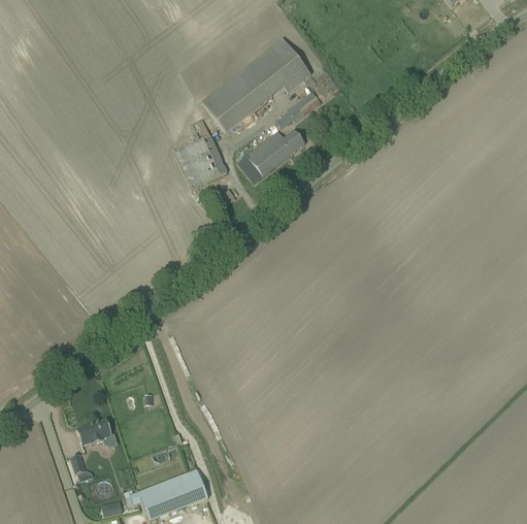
[(283,38),(202,102),(226,132),(284,86),(289,92),(311,73),(283,38)]
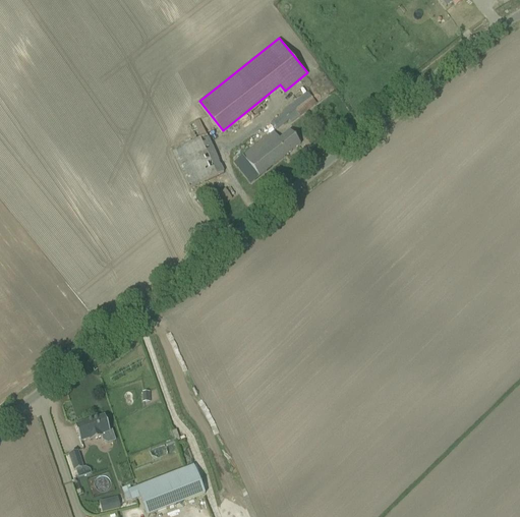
[(318,101),(308,90),(283,109),(285,111),(273,120),(278,126),(289,116),(292,120),(318,101)]
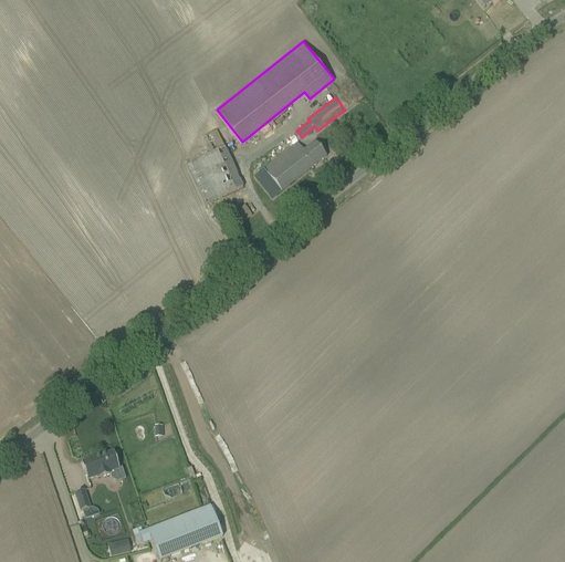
[(188,162),(207,201),(243,184),(217,127),(207,133),(215,149),(188,162)]
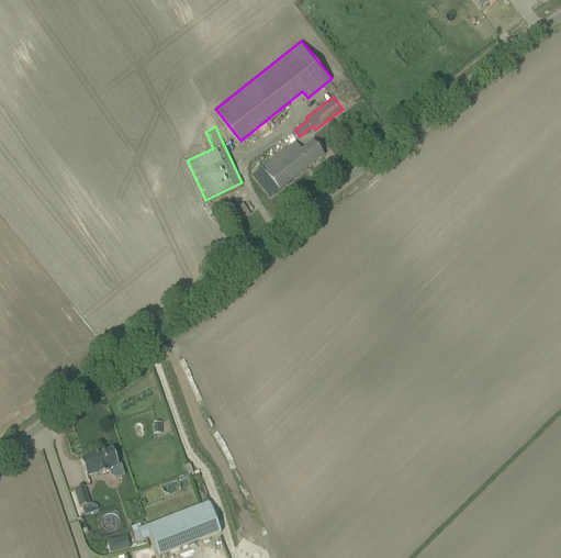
[(296,137),(254,171),(272,194),(325,152),(314,137),(303,145),(296,137)]
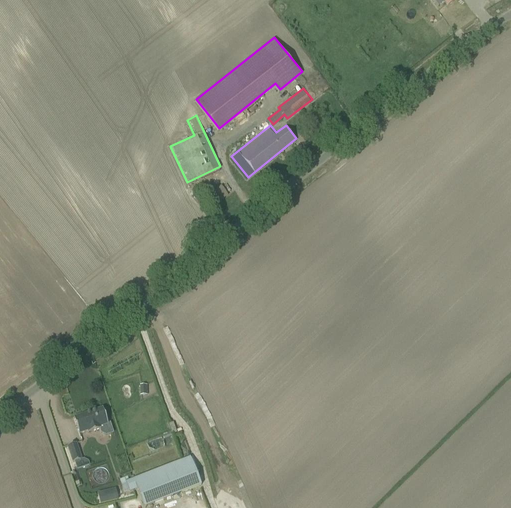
[(215,189),(211,192),(217,201),(229,192),(223,183),(221,184),(215,189)]
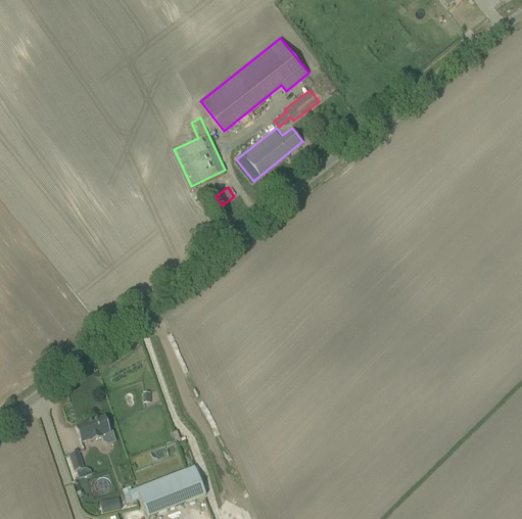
[(77,424),(82,440),(94,436),(95,438),(102,435),(104,439),(109,441),(117,439),(113,428),(110,429),(105,414),(77,424)]
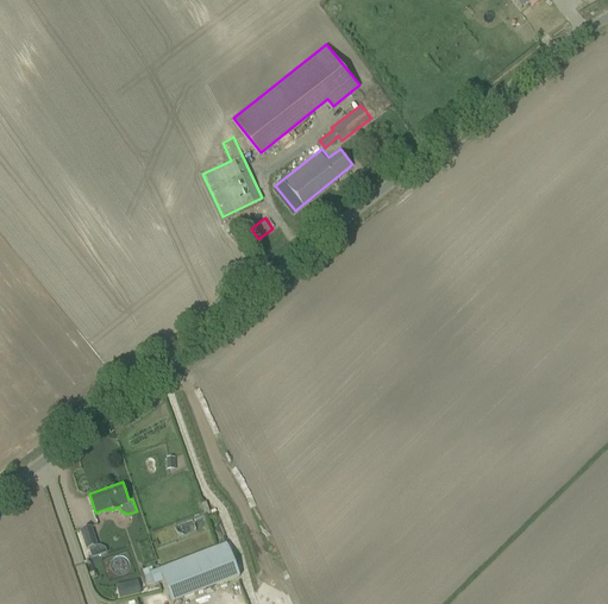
[(92,523),(82,527),(88,546),(89,546),(92,554),(107,549),(106,545),(100,542),(99,542),(92,523)]
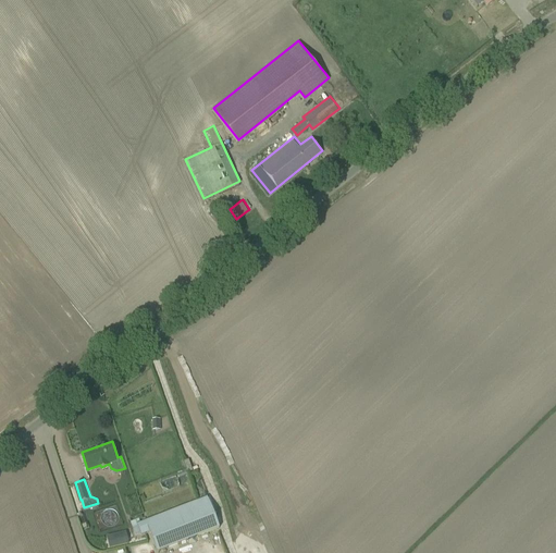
[(138,521),(143,531),(150,528),(158,549),(220,525),(208,494),(138,521)]
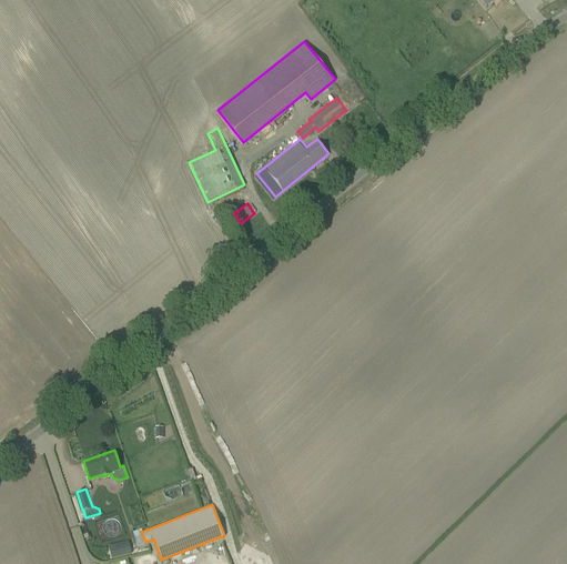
[(110,542),(113,555),(133,551),(130,537),(110,542)]
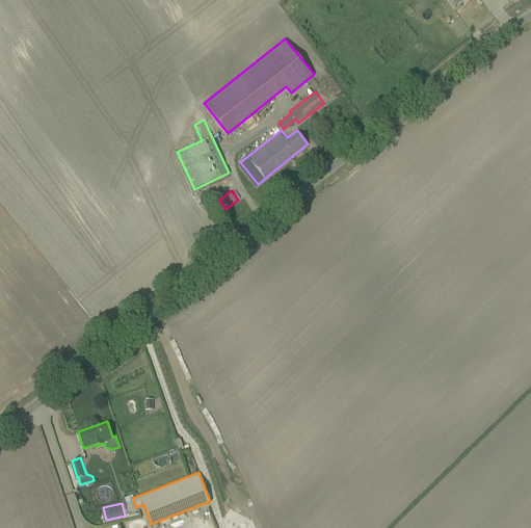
All buildings are outlined.
